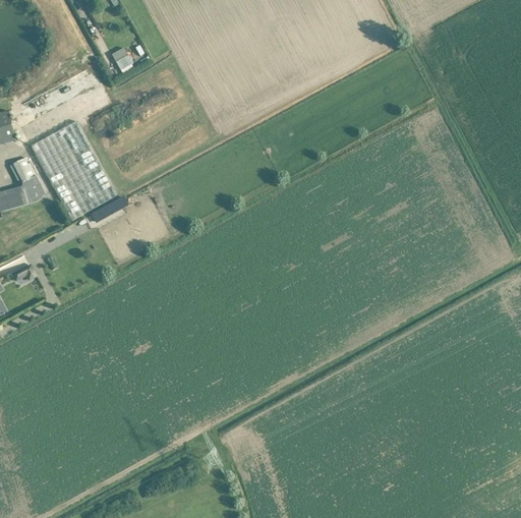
[(121,20),(116,15),(110,20),(115,25),(121,20)]
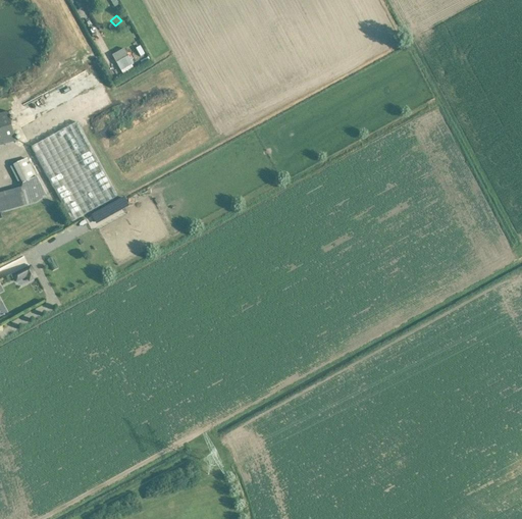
[(141,57),(146,55),(142,46),(137,48),(141,57)]
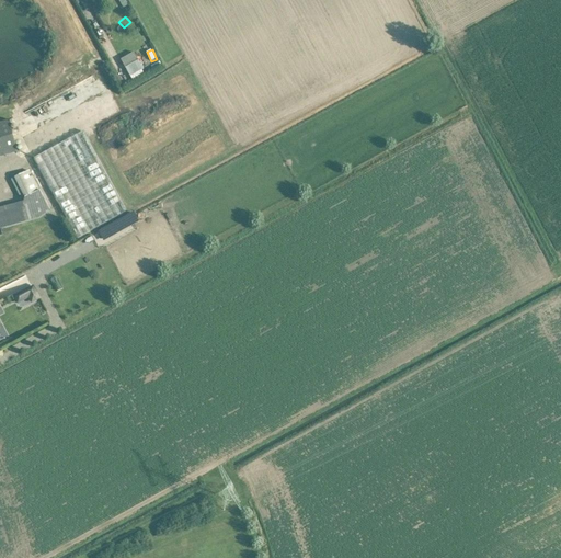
[(134,50),(121,58),(133,79),(144,72),(141,68),(142,67),(134,50)]
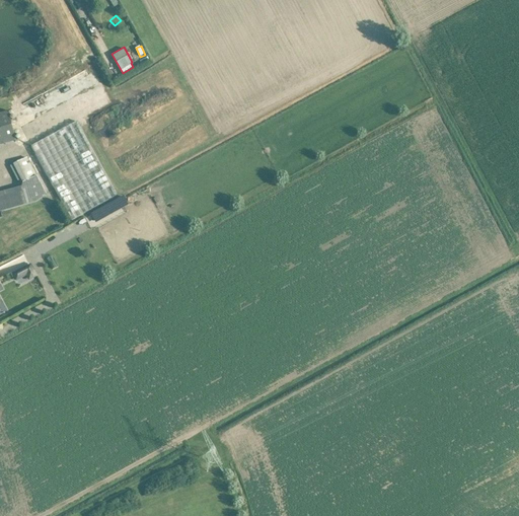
[(26,101),(19,103),(21,113),(29,111),(26,101)]
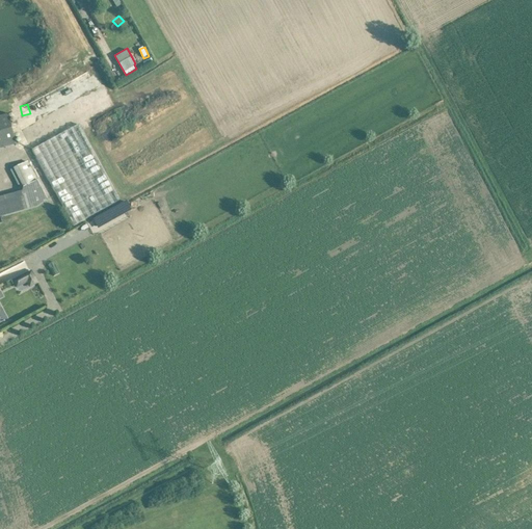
[(11,115),(0,117),(0,152),(20,147),(11,115)]
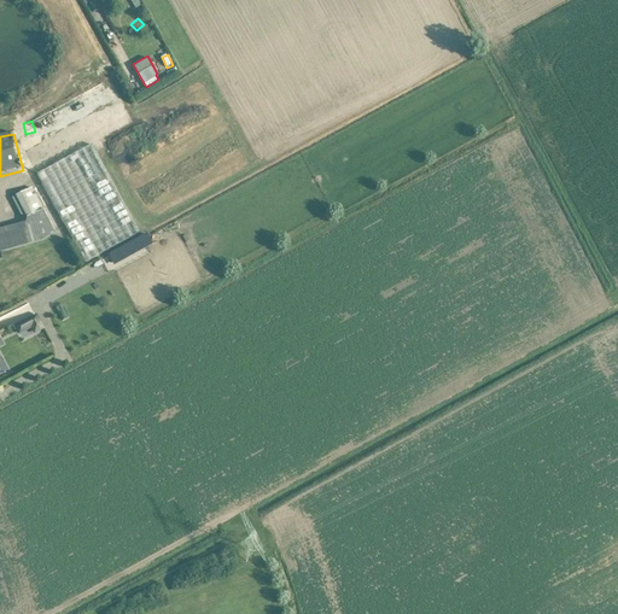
[(91,142),(36,173),(85,261),(139,231),(91,142)]
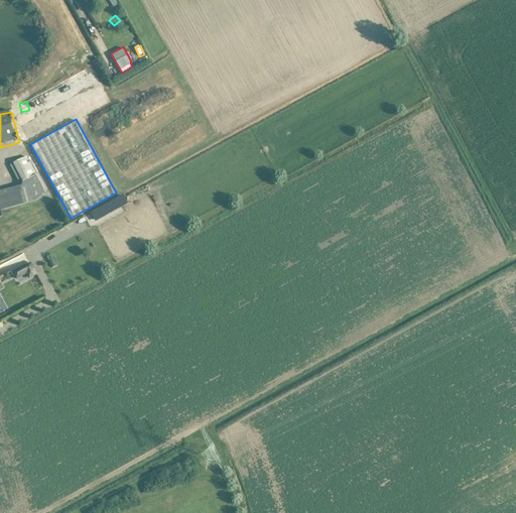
[(0,208),(36,198),(45,190),(26,154),(12,161),(21,178),(21,183),(0,188),(0,208)]
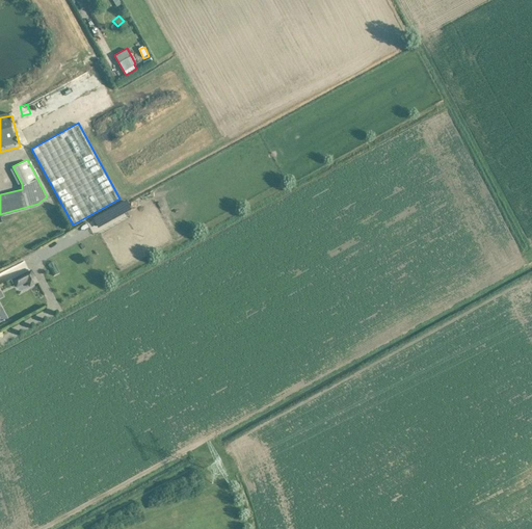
[(127,213),(136,210),(131,197),(123,201),(127,213)]
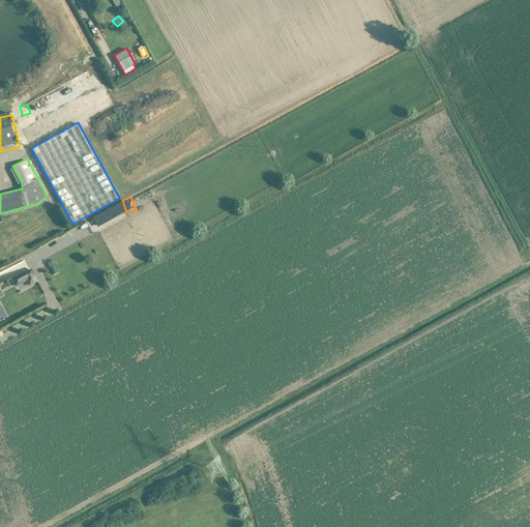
[(104,222),(122,213),(116,202),(98,210),(104,222)]
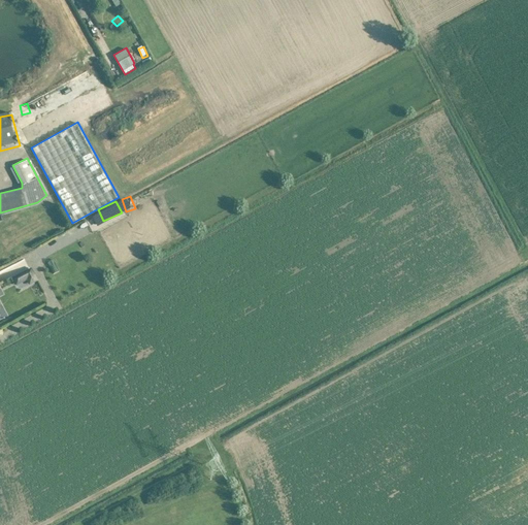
[(30,267),(35,277),(44,273),(38,262),(30,267)]
